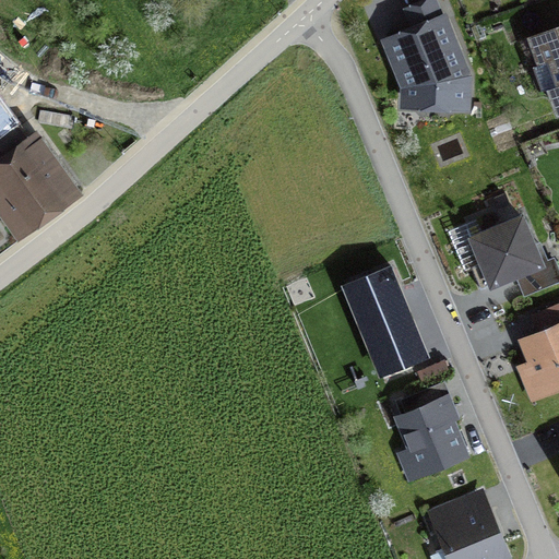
[(412,25),(387,35),(402,84),(402,102),(468,106),(471,70),(445,10),(439,13),(433,0),(415,0),(403,4),(412,25)]
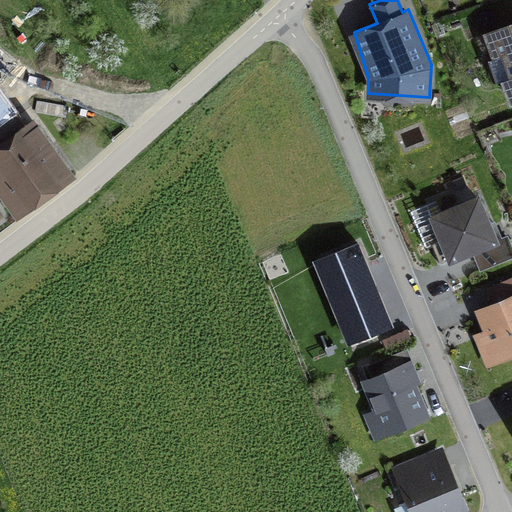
[(511,23),(483,34),(509,105),(511,103),(511,23)]
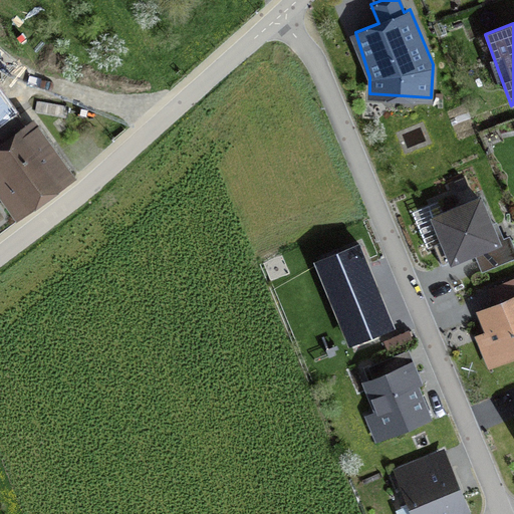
[(0,129),(15,117),(2,101),(0,102),(0,129)]
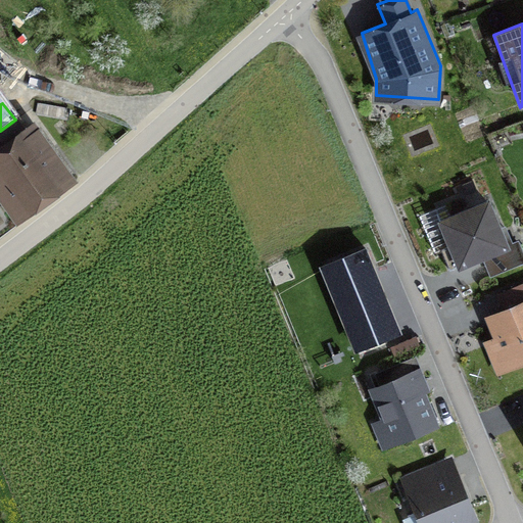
[(0,171),(27,208),(73,176),(31,117),(0,139),(0,171)]
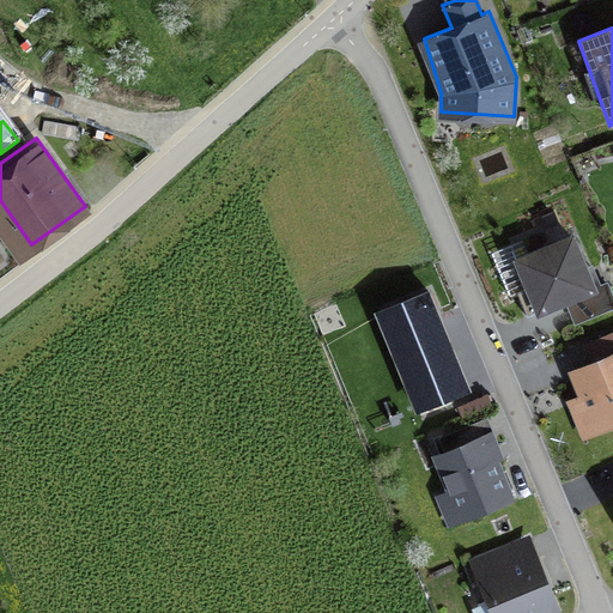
[(581,232),(522,255),(545,310),(604,287),(581,232)]
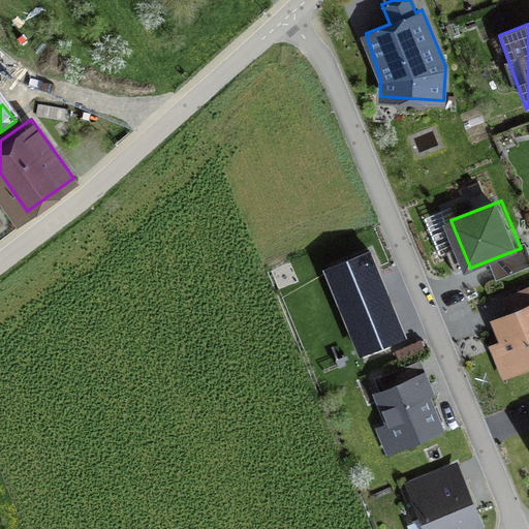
[(406,333),(370,246),(322,266),(359,352),(406,333)]
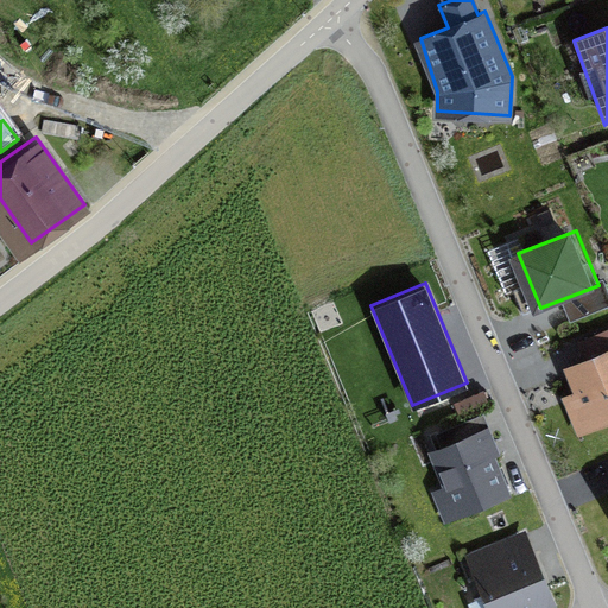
[(578,436),(607,423),(607,331),(582,343),(588,359),(564,369),(575,394),(563,398),(578,436)]
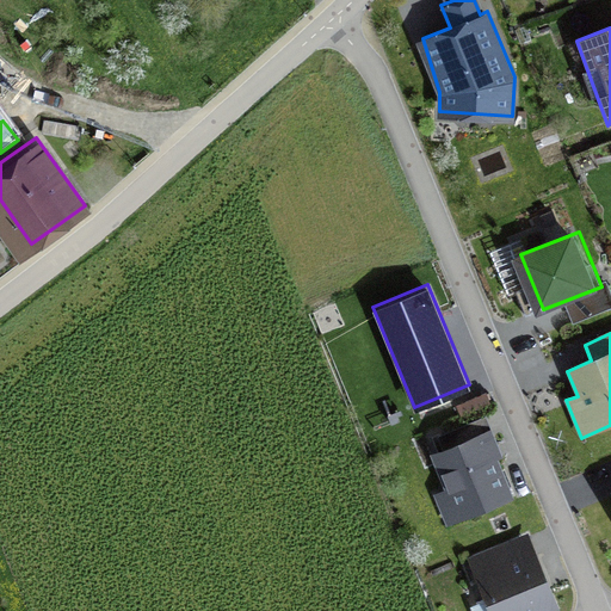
[(448,525),(518,498),(485,414),(438,432),(445,448),(433,452),(446,485),(433,489),(448,525)]
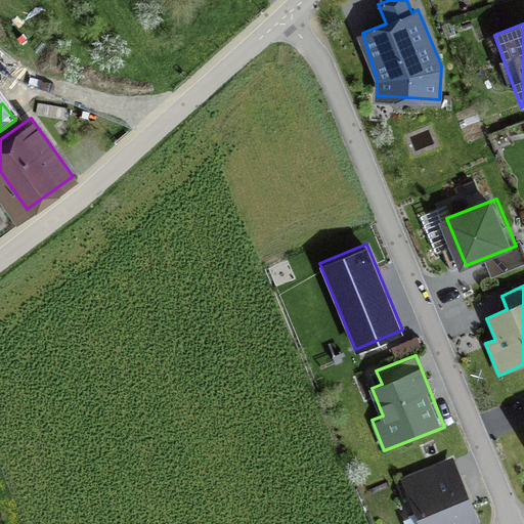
[(424,523),(469,523),(480,520),(453,454),(404,474),(424,523)]
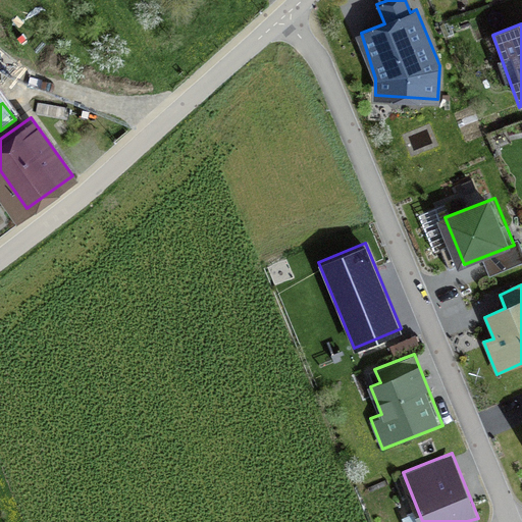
All buildings are outlined.
